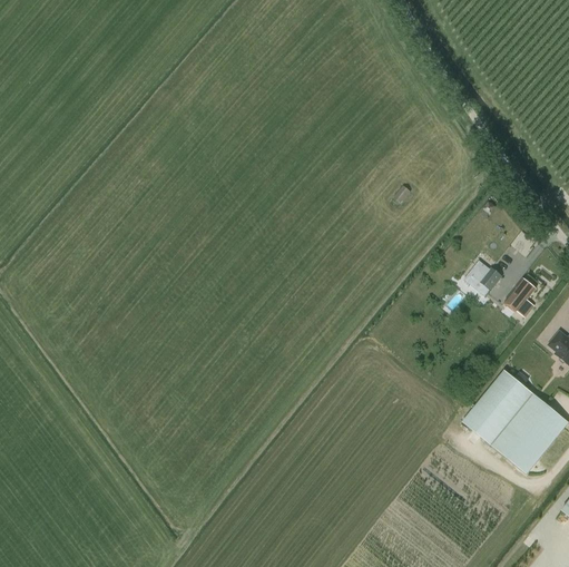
[(400,202),(409,189),(402,184),(392,196),(400,202)]
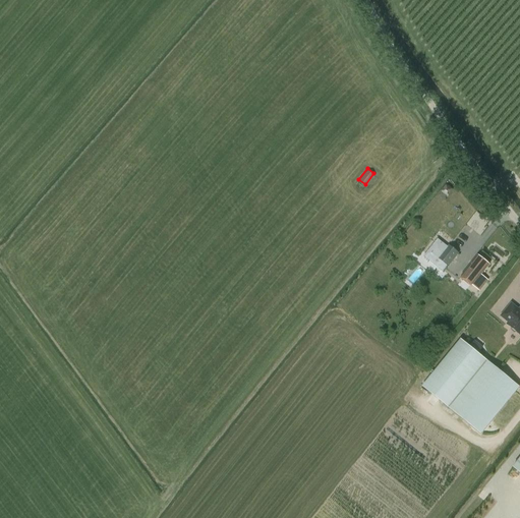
[(450,187),(444,183),(441,188),(446,192),(450,187)]
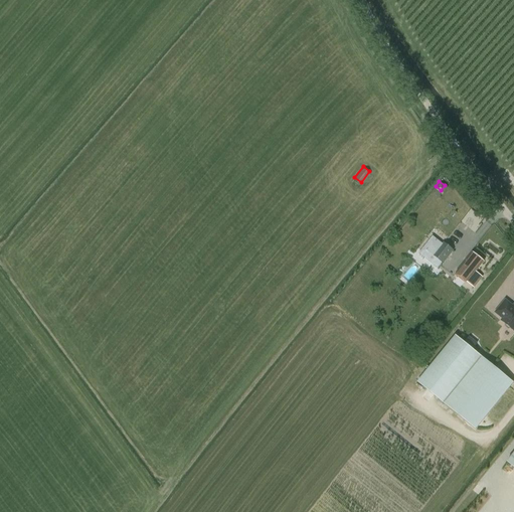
[(442,239),(442,240),(432,233),(418,249),(430,259),(438,265),(441,261),(443,262),(453,248),(442,239)]
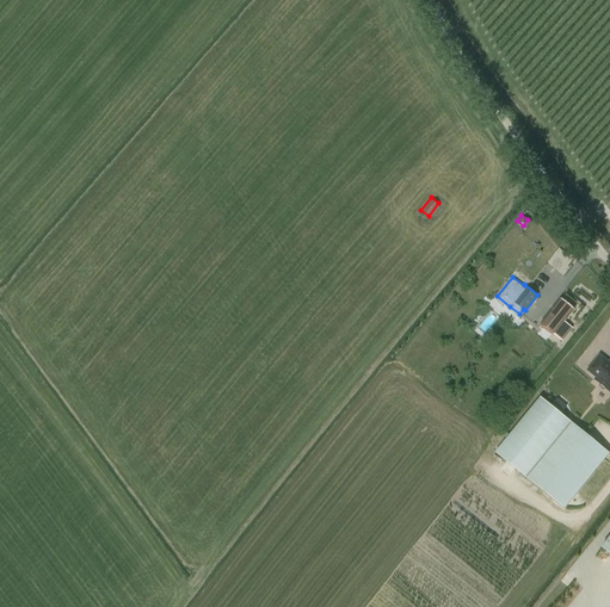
[(564,319),(572,308),(559,297),(540,321),(561,338),(572,326),(564,319)]
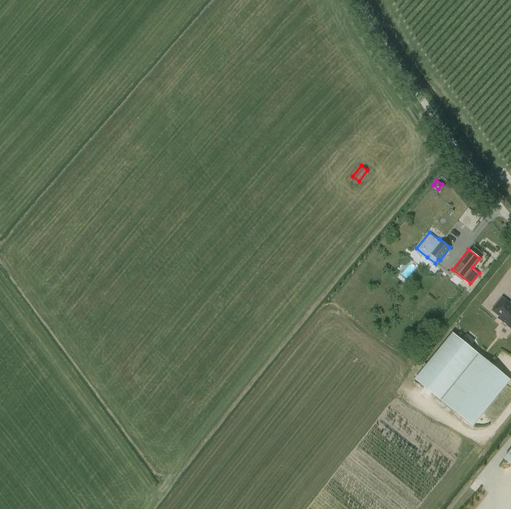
[(510,301),(510,303),(501,296),(491,308),(500,315),(498,317),(510,327),(510,326),(510,301)]
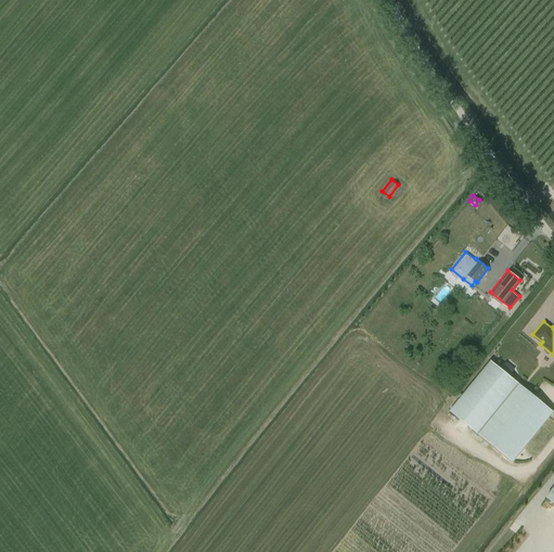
[(512,461),(553,410),(507,373),(513,368),(504,360),(500,367),(490,359),(449,409),(478,433),(512,461)]
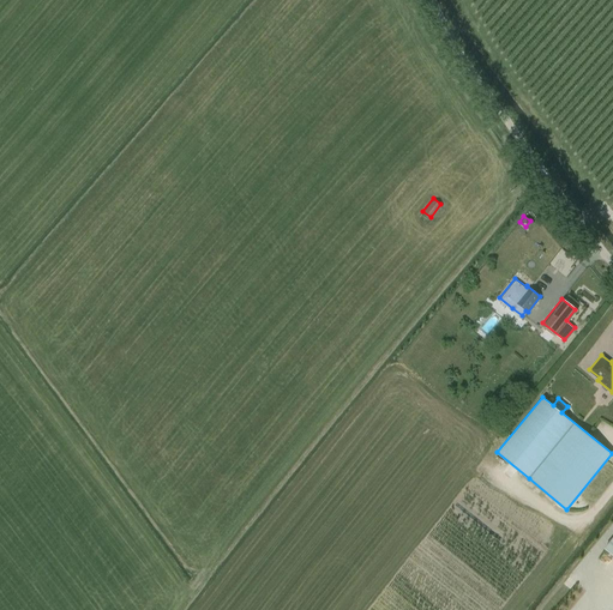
All buildings are outlined.
